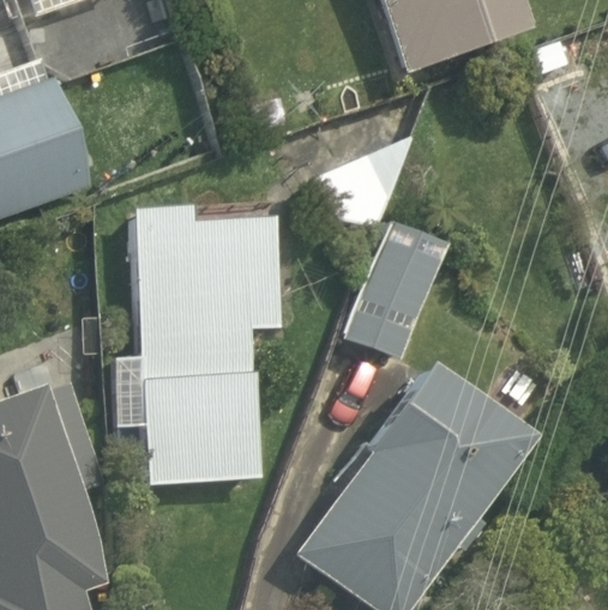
[(381,0),(408,74),(537,31),(525,0),(381,0)]
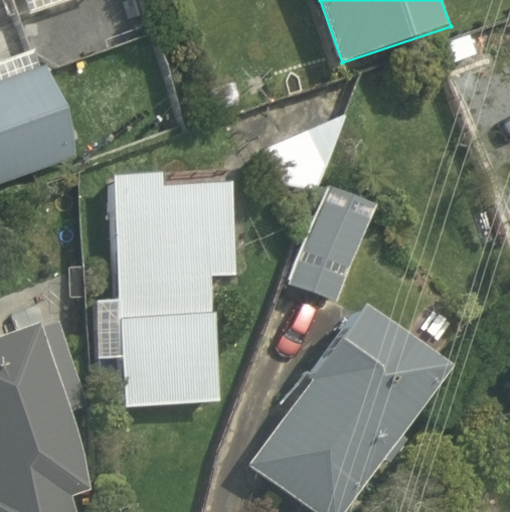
[(0,183),(78,157),(47,65),(0,80),(0,183)]
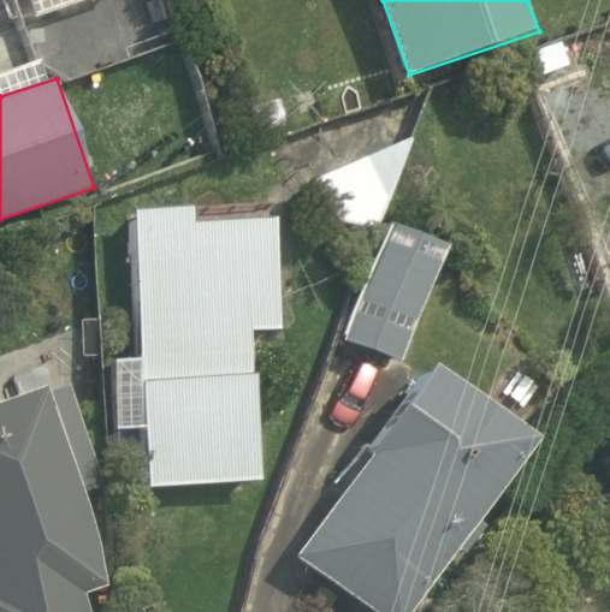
[(147,427),(150,486),(262,480),(255,332),(285,330),(279,218),(197,223),(196,206),(135,208),(142,356),(116,357),(119,428),(147,427)]
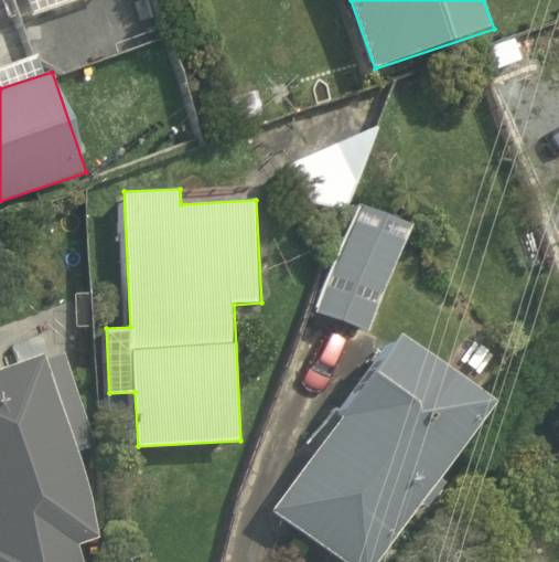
[(355,204),(314,310),(369,331),(410,225),(355,204)]
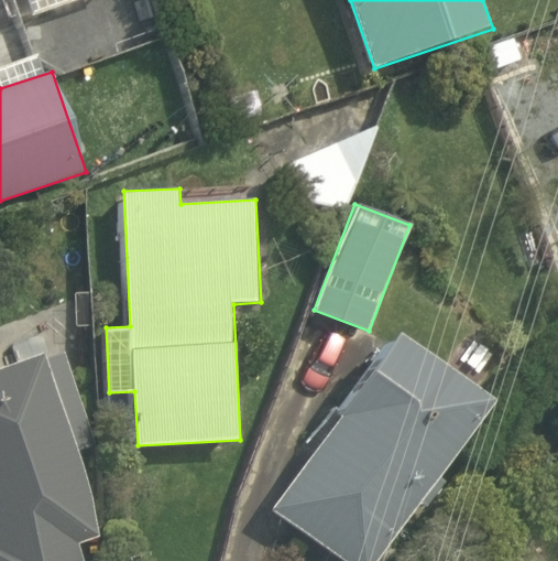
[(396,331),(271,509),(343,560),(380,560),(495,402),(396,331)]
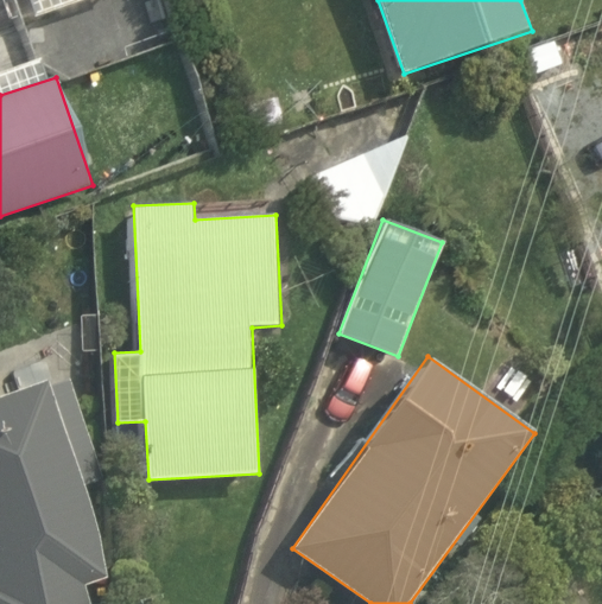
[(0,603),(93,603),(87,585),(111,577),(78,488),(107,477),(70,377),(45,386),(44,381),(0,395),(0,603)]
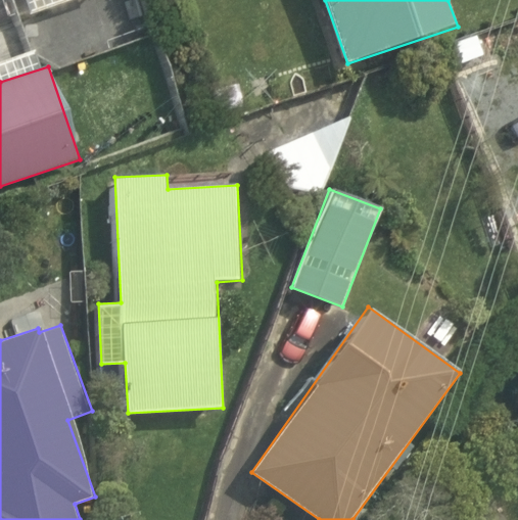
All buildings are outlined.
